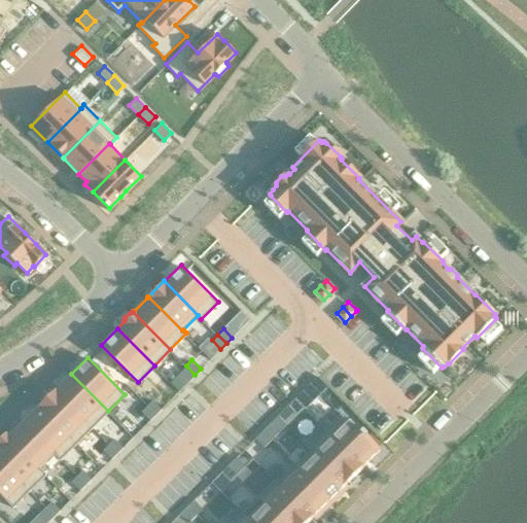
[(186,365),(180,372),(189,380),(195,375),(186,365)]
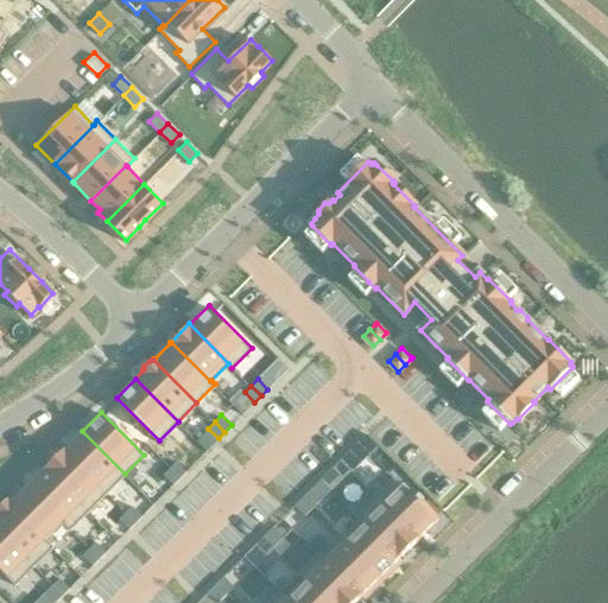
[(73,440),(64,449),(107,492),(125,474),(82,431),(73,440)]
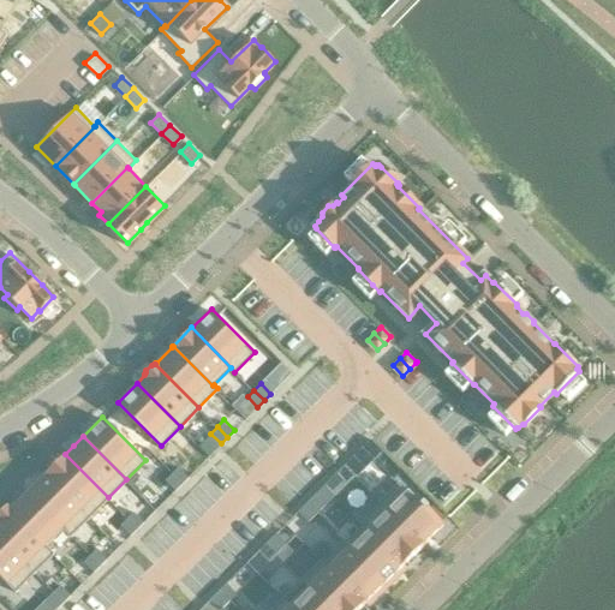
[(351,456),(344,464),(353,474),(360,467),(381,447),(371,436),(351,456)]
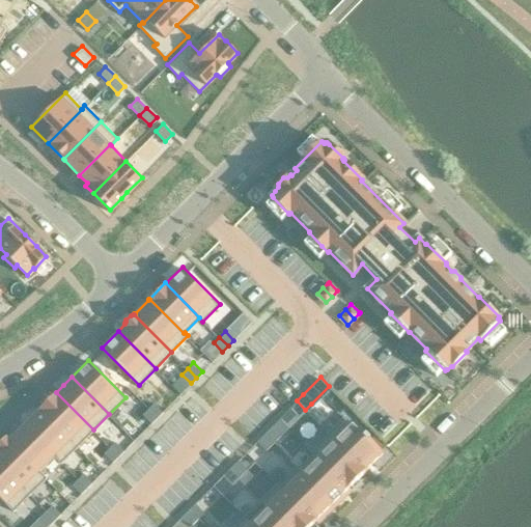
[(56,392),(39,408),(78,446),(93,430),(56,392)]
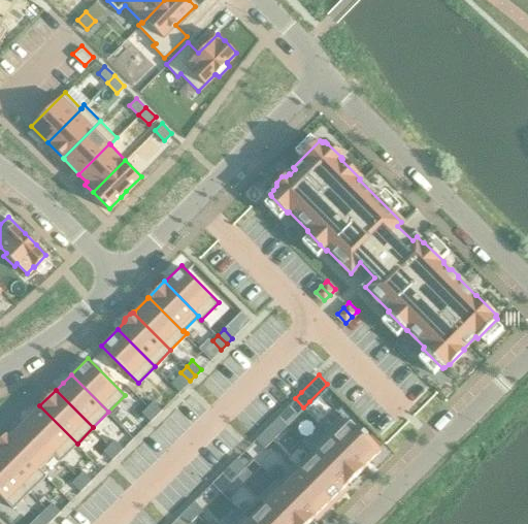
[(295,398),(289,404),(298,413),(303,407),(295,398)]
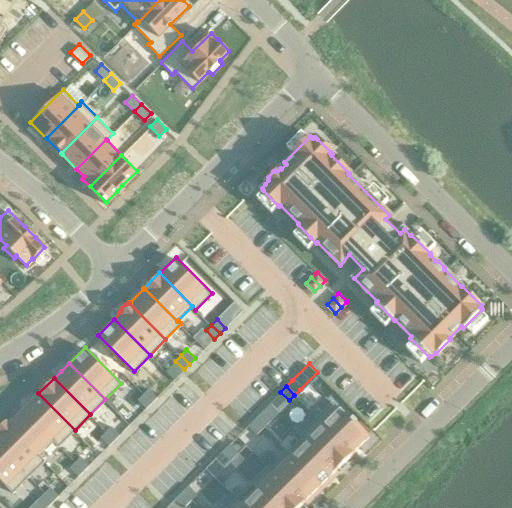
[(149,387),(143,393),(152,401),(157,396),(149,387)]
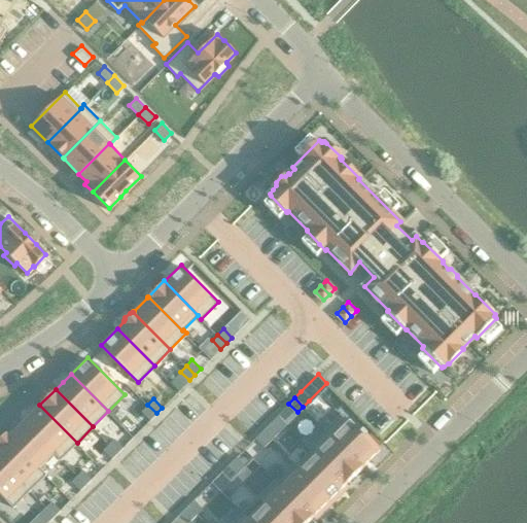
[(39,406),(24,421),(55,451),(54,452),(61,459),(77,443),(39,405),(38,406),(39,406)]
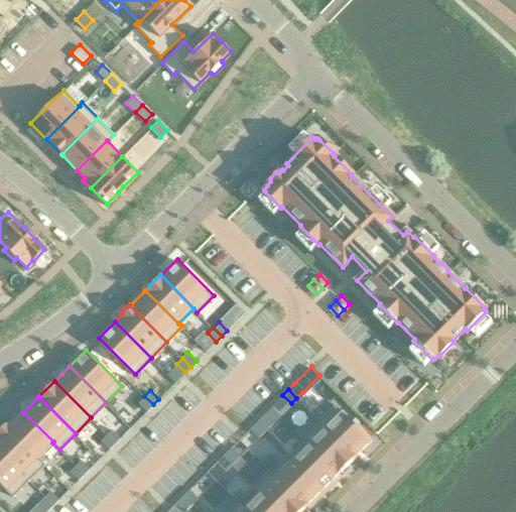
[(144,396),(139,401),(147,410),(153,404),(144,396)]
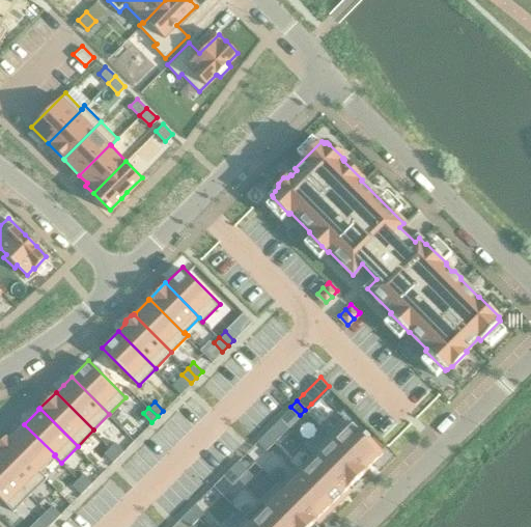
[(345,414),(328,432),(366,469),(383,451),(369,439),(370,438),(366,434),(365,435),(345,414)]
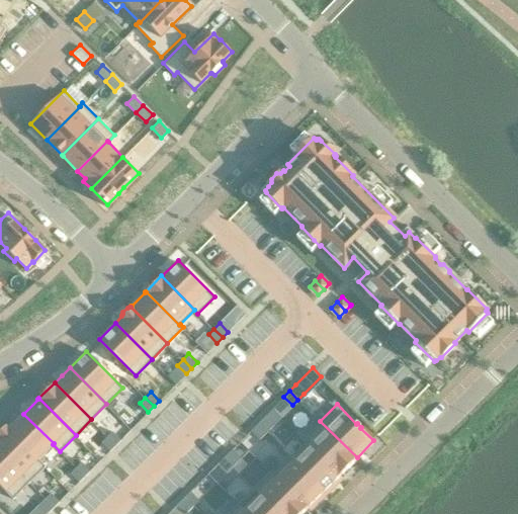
[(9,428),(8,429),(37,458),(38,457),(53,444),(54,443),(23,414),(9,428)]
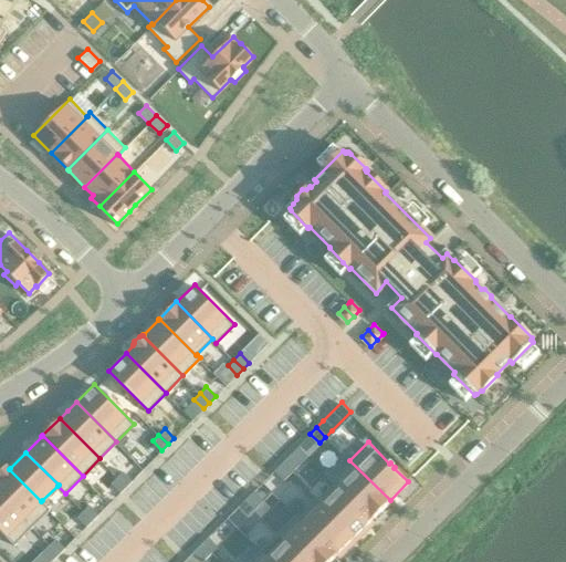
[(290,454),(281,462),(290,472),(300,462),(290,454)]
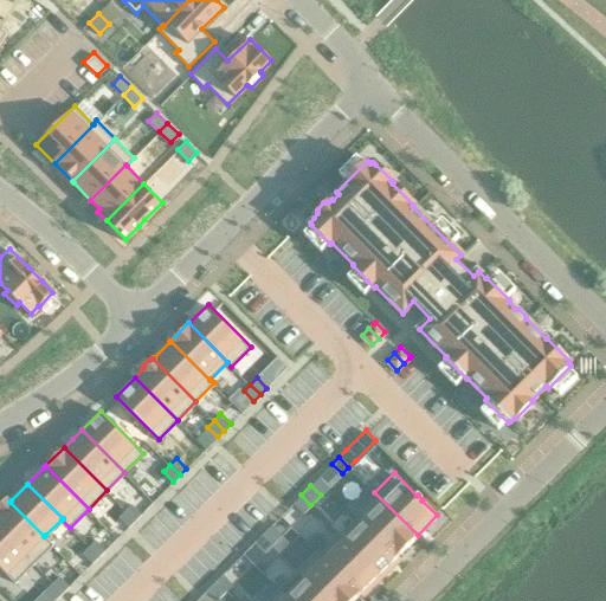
[(374,492),(354,512),(358,516),(359,516),(398,555),(418,535),(374,492)]
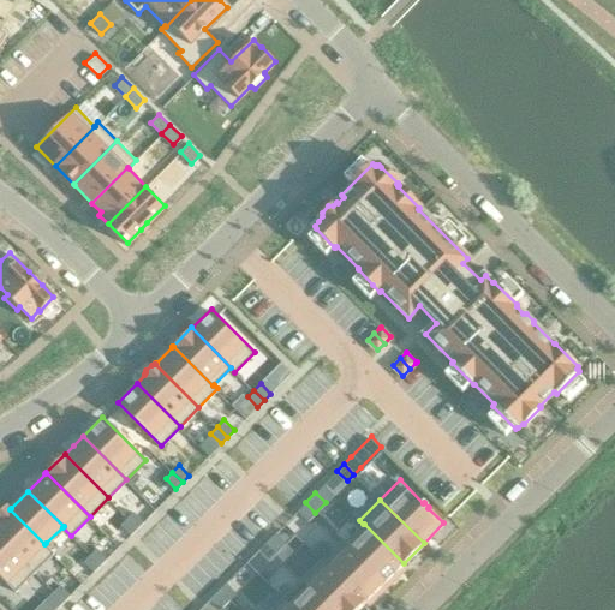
[(305,502),(298,509),(309,519),(315,513),(305,502)]
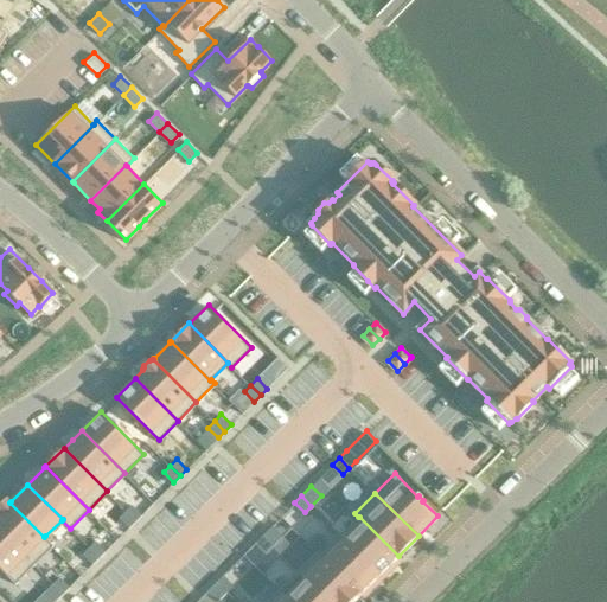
[(6,498),(0,504),(0,529),(34,563),(53,544),(45,536),(44,537),(10,503),(11,501),(7,498),(6,498)]
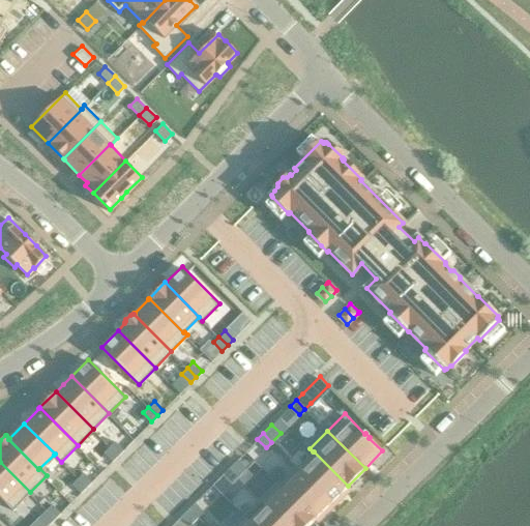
[(115,439),(110,445),(118,455),(124,448),(115,439)]
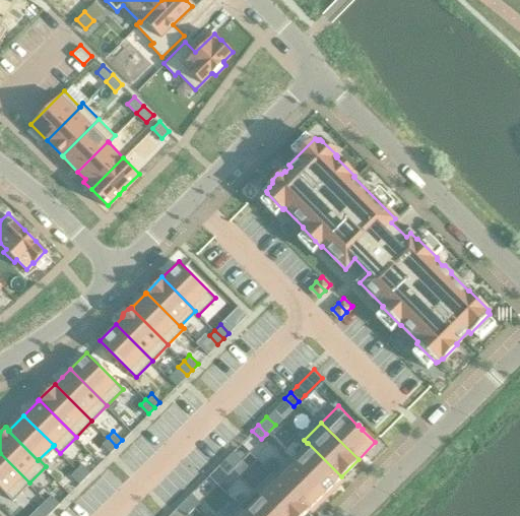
[(108,437),(102,443),(111,451),(116,446),(108,437)]
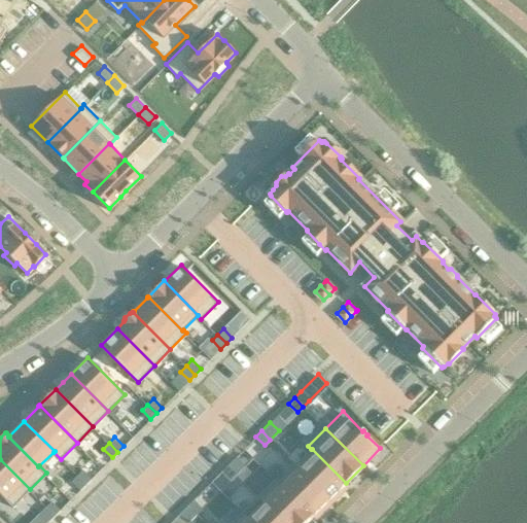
[(311,449),(295,465),(329,499),(338,490),(339,490),(346,483),(312,449),(311,449)]
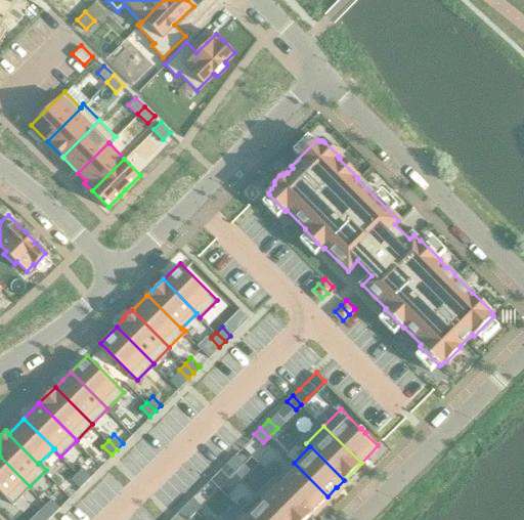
[(235,452),(226,462),(235,470),(245,462),(235,452)]
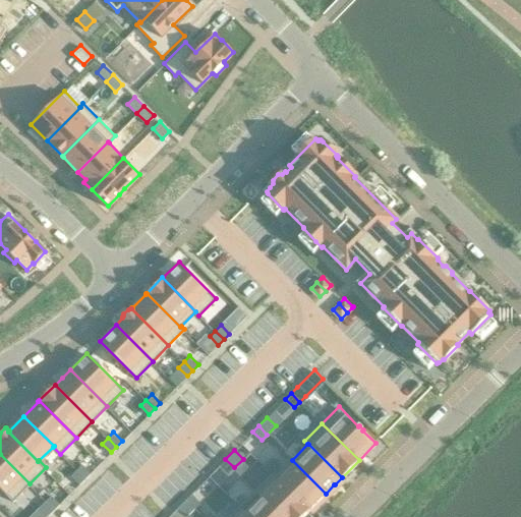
[(0,486),(13,500),(30,483),(0,454),(0,486)]
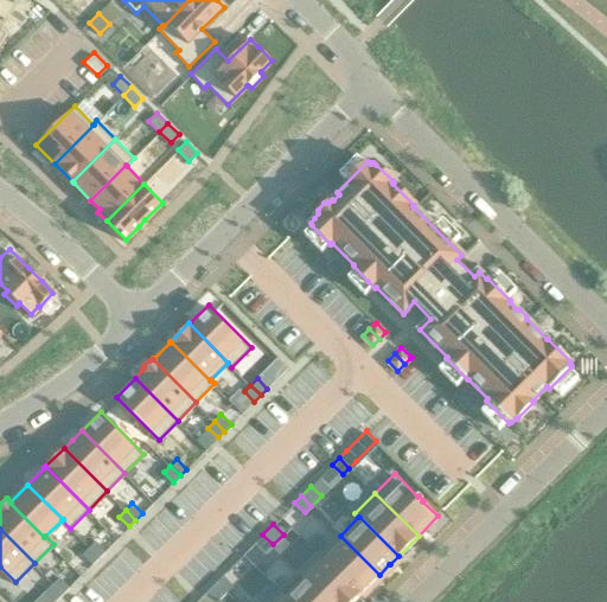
[(262,535),(256,540),(267,551),(273,544),(262,535)]
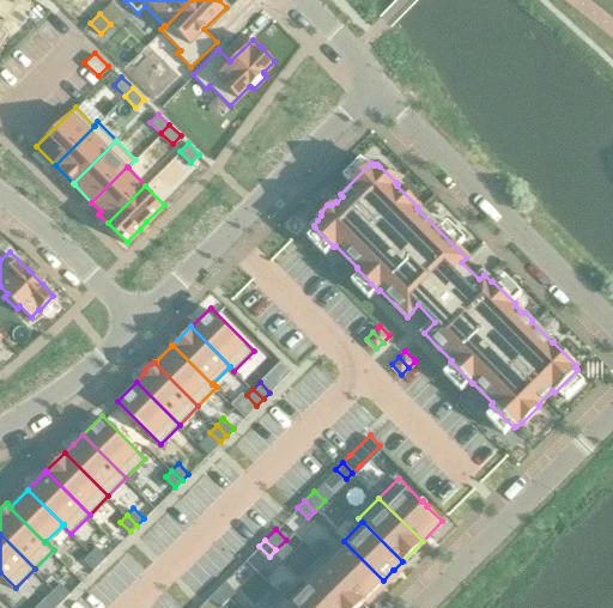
[(326,559),(325,560),(364,600),(364,599),(383,581),(344,541),(326,559)]
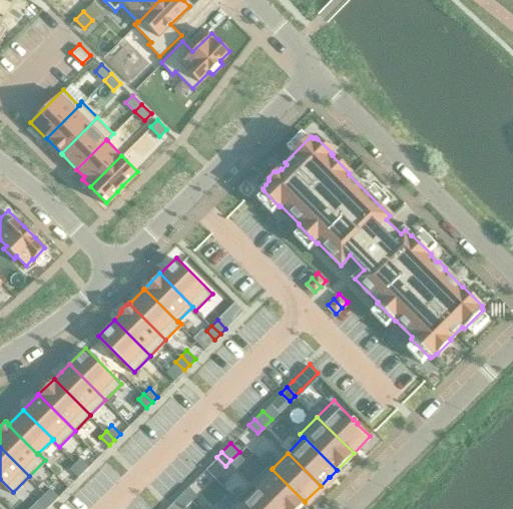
[(81,456),(75,461),(84,470),(89,464),(81,456)]
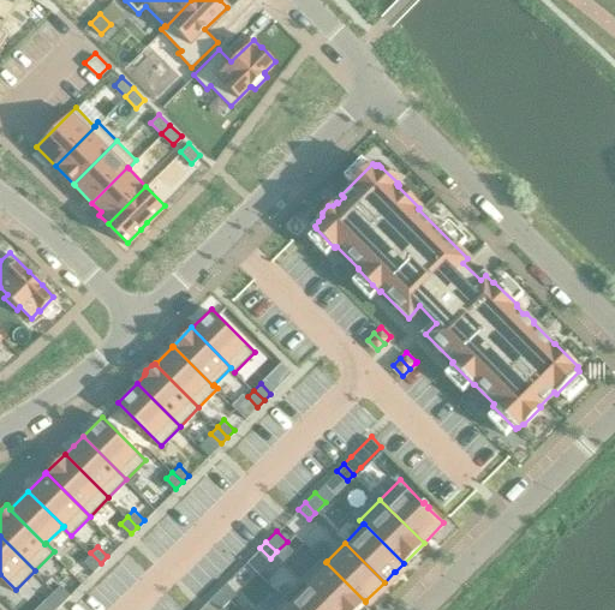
[(90,552),(84,560),(94,570),(101,563),(90,552)]
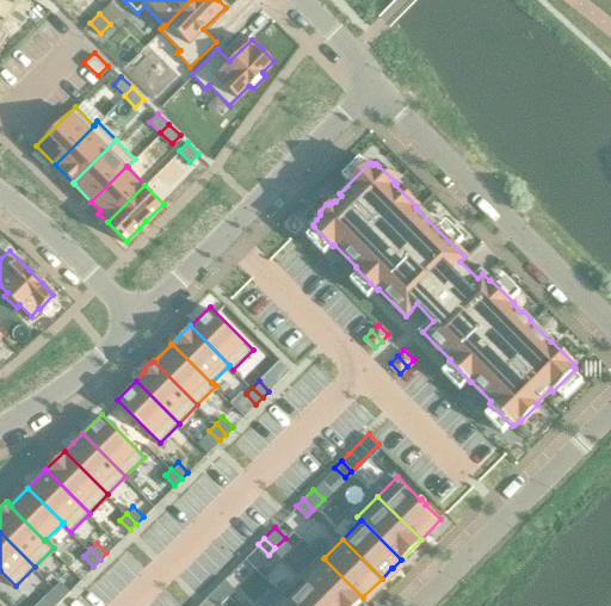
[(320,554),(300,573),(332,605),(353,605),(363,598),(323,558),(325,557),(320,554)]
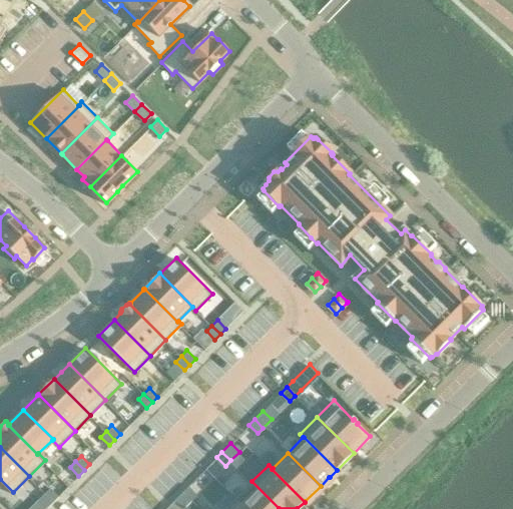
[(279,508),(251,481),(235,498),(246,508),(279,508)]
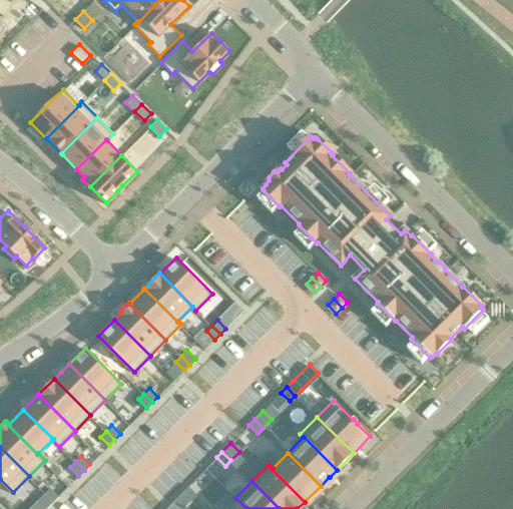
[(188,485),(183,490),(191,499),(197,493),(188,485)]
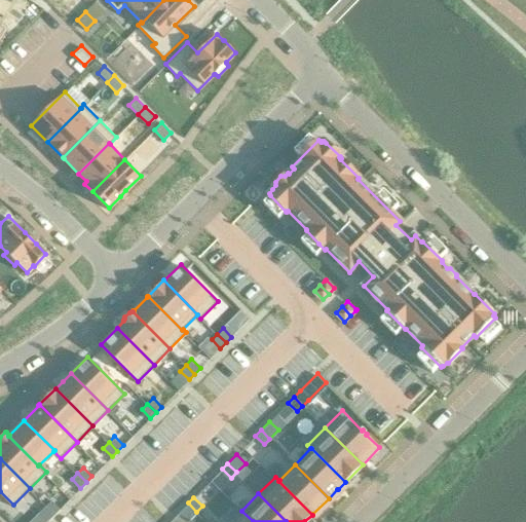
[(51,498),(46,505),(54,514),(61,508),(51,498)]
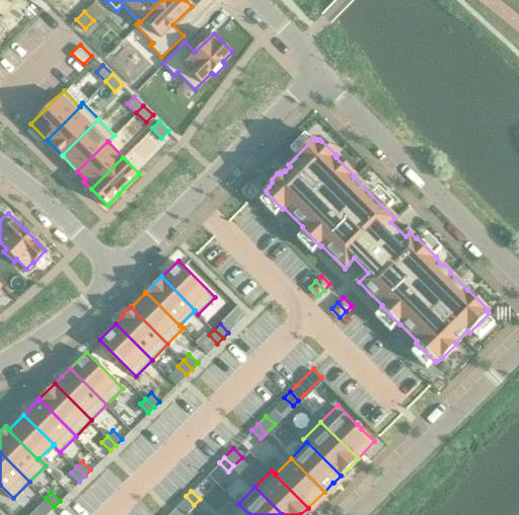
[(186,496),(176,505),(186,513),(194,505),(186,496)]
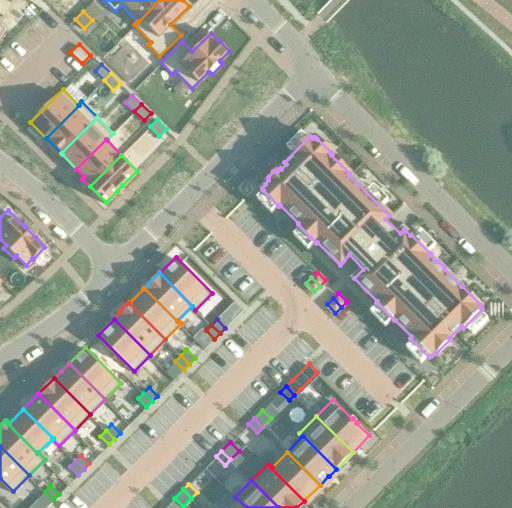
[(45,491),(39,497),(48,505),(53,500),(45,491)]
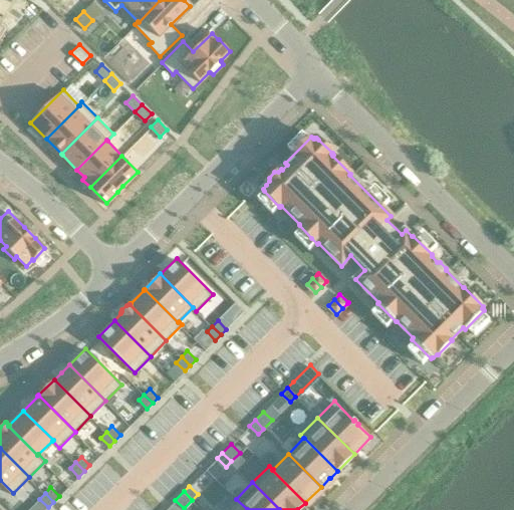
[(247,509),(236,499),(224,509),(247,509)]
